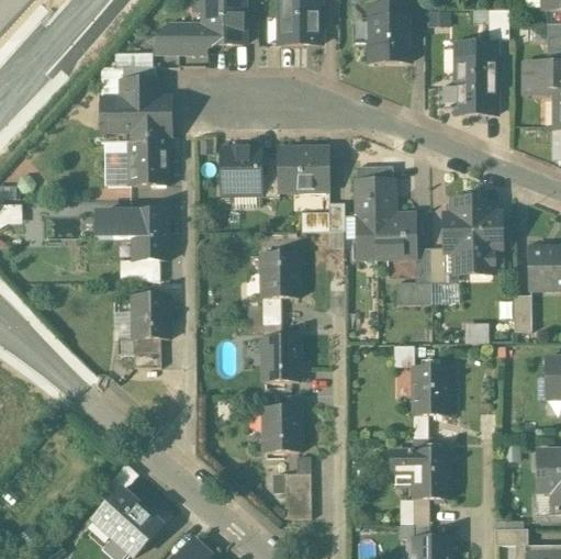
[(202,0),(203,25),(203,44),(204,44),(243,44),(242,0),(202,0)]
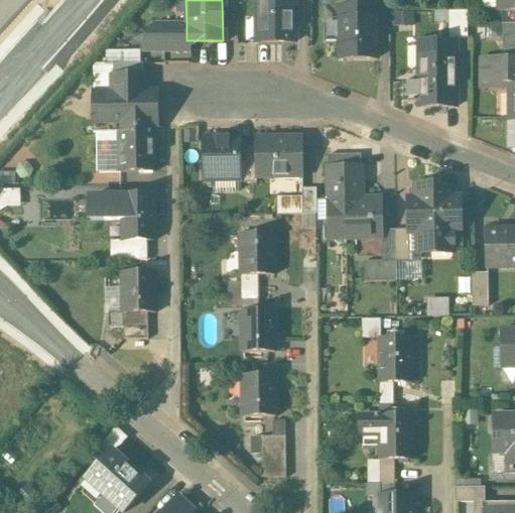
[(255,0),(256,40),(293,39),(292,0),(255,0)]
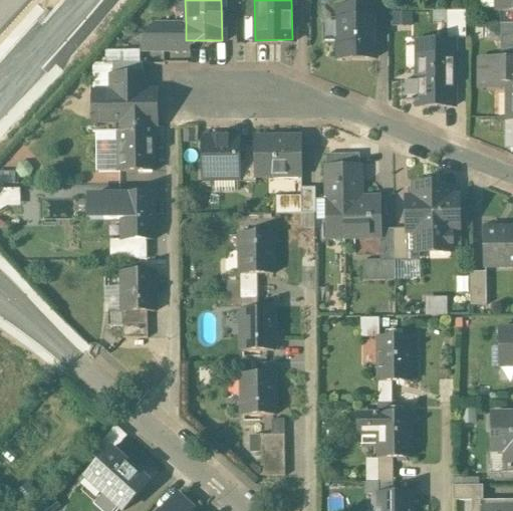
[(495,0),(495,9),(512,8),(512,0),(495,0)]
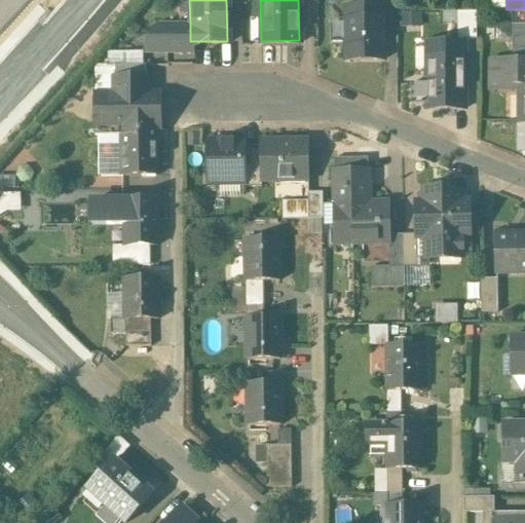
[(382,6),(345,6),(345,58),(382,57),(382,6)]
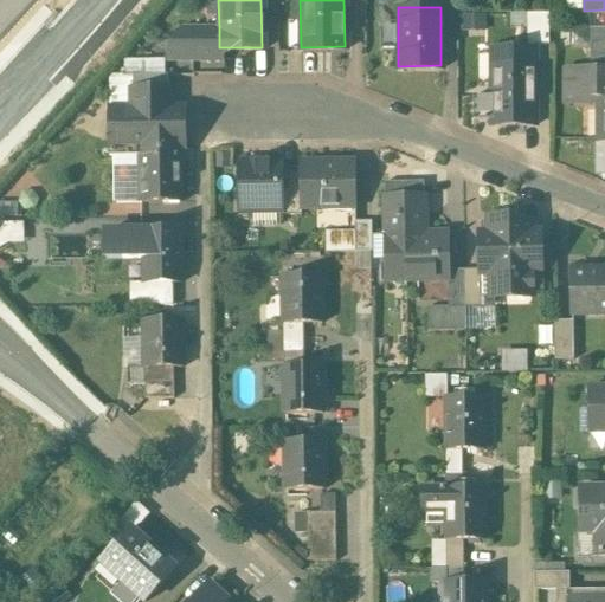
[(548,11),(533,11),(533,43),(548,43),(548,11)]
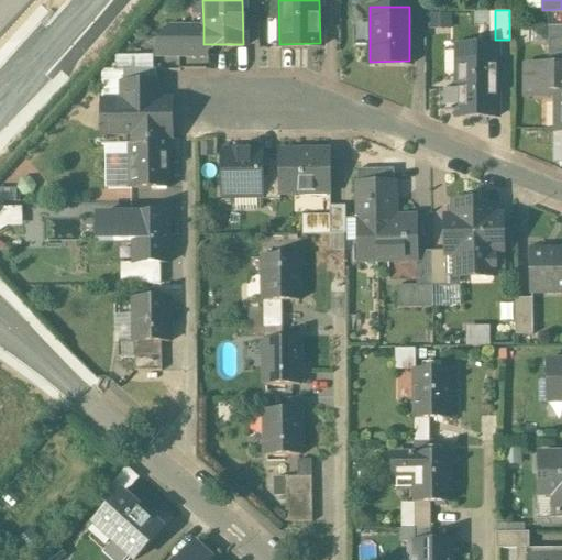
[(561,23),(547,24),(547,56),(561,56),(561,23)]
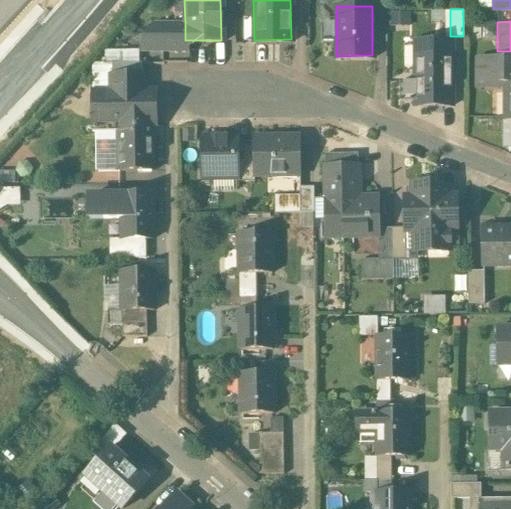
[(185,23),(154,23),(141,36),(141,48),(186,48),(186,40),(185,40),(185,23)]
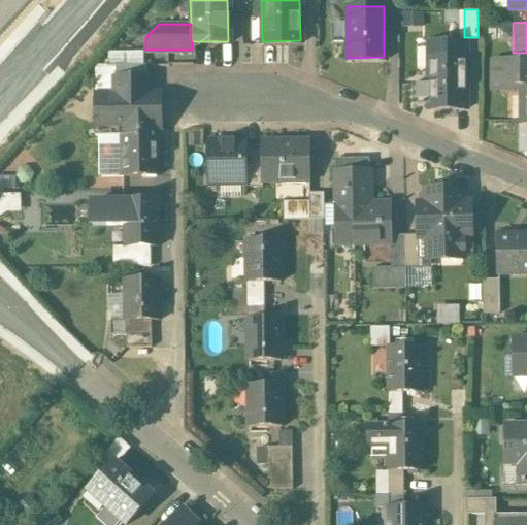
[(465,41),(428,41),(428,89),(465,89),(465,41)]
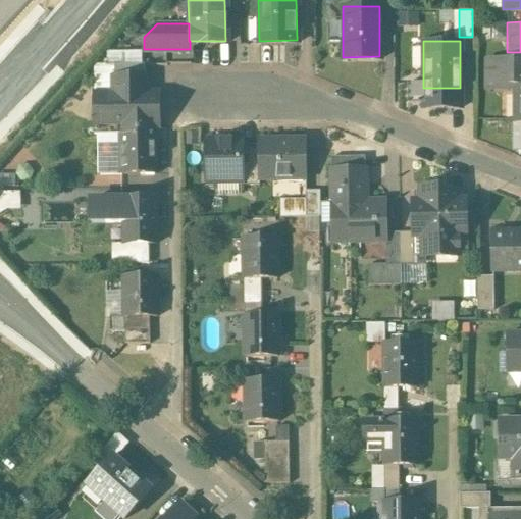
[(520,58),(486,58),(486,82),(504,82),(503,86),(514,86),(514,73),(520,73),(520,58)]
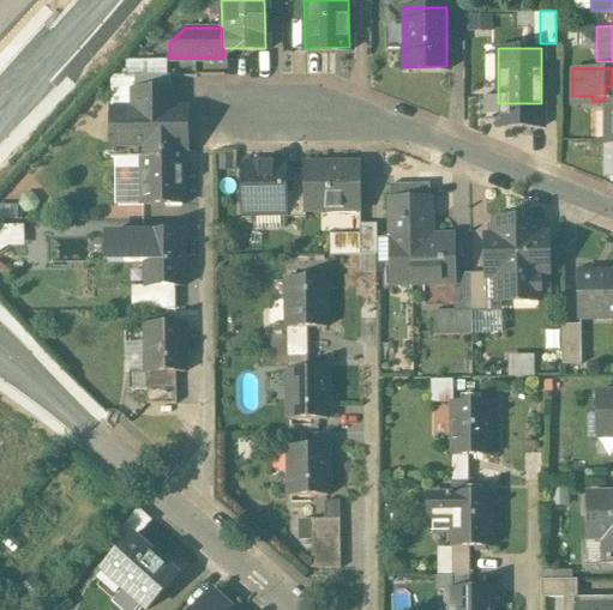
[(169,73),(133,73),(133,109),(114,109),(109,109),(109,155),(140,155),(142,203),(182,203),(181,148),(186,148),(186,108),(170,108),(169,73)]
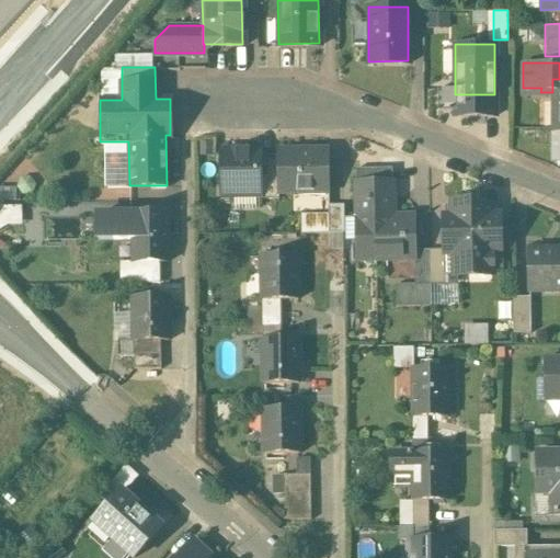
[(122,67),(103,67),(104,100),(122,100),(122,67)]
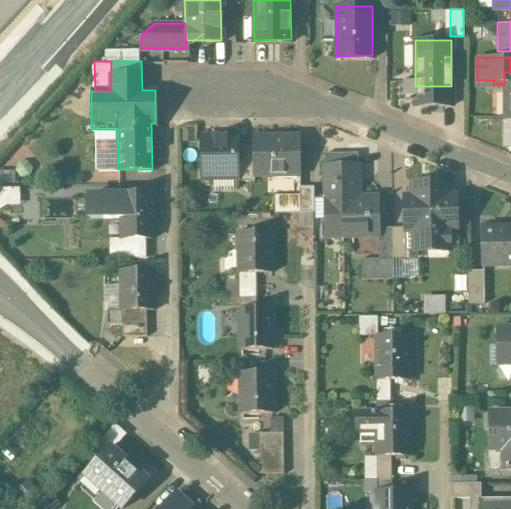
[(299,135),(253,136),(253,144),(253,174),(299,173),(299,135)]
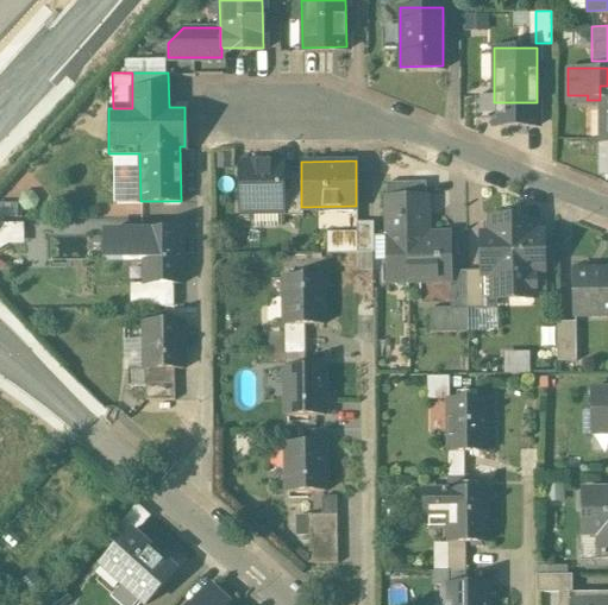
[(281,162),(240,162),(240,209),(280,209),(281,209),(281,171),(281,162)]
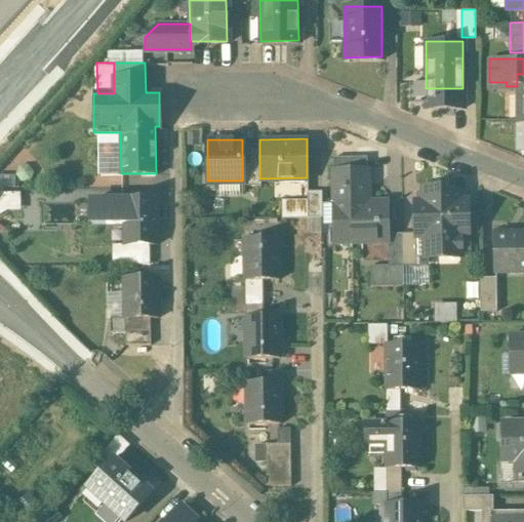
[(259,148),(242,148),(242,181),(241,181),(241,185),(260,184),(259,178),(259,148)]
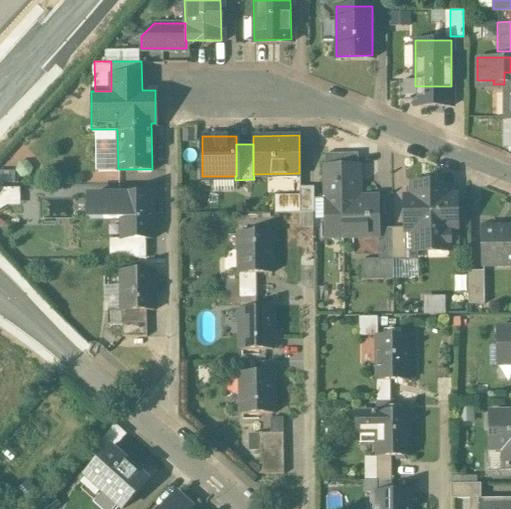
[(357,151),(324,152),(324,165),(357,164),(357,151)]
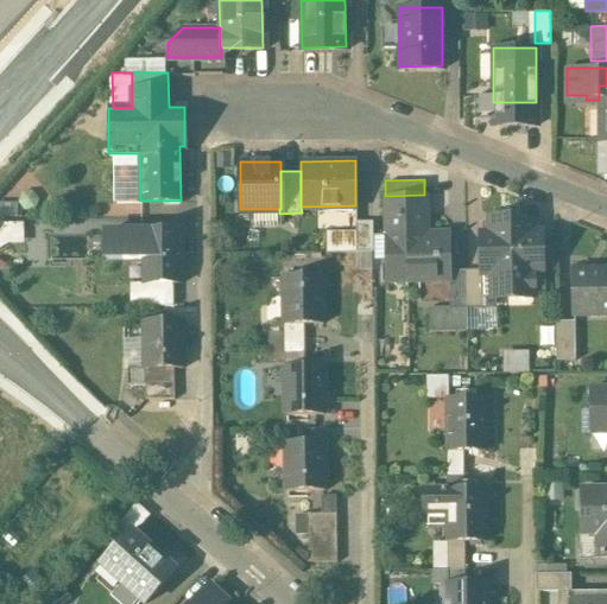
[(385,196),(385,234),(416,233),(416,222),(425,211),(425,195),(385,196)]
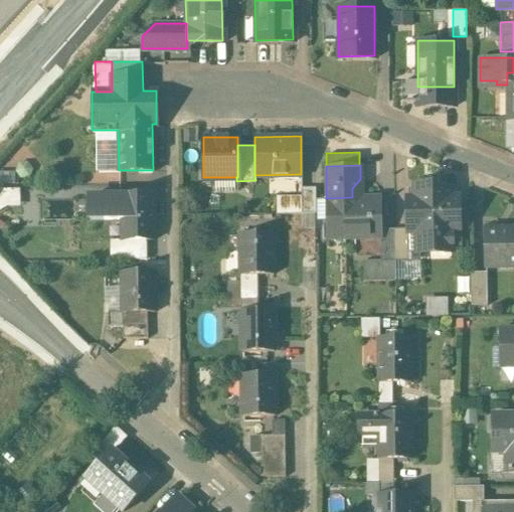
[(436,187),(436,183),(414,184),(414,196),(406,196),(407,226),(407,230),(408,230),(408,250),(452,249),(451,229),(458,229),(458,195),(450,195),(450,187),(436,187)]
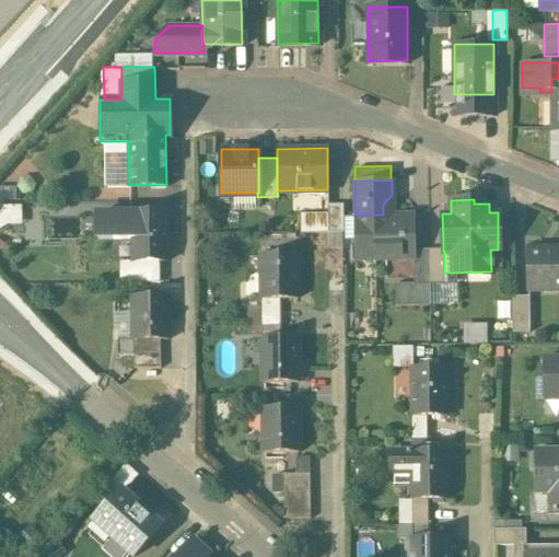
[(0,222),(23,223),(23,204),(0,202),(0,222)]
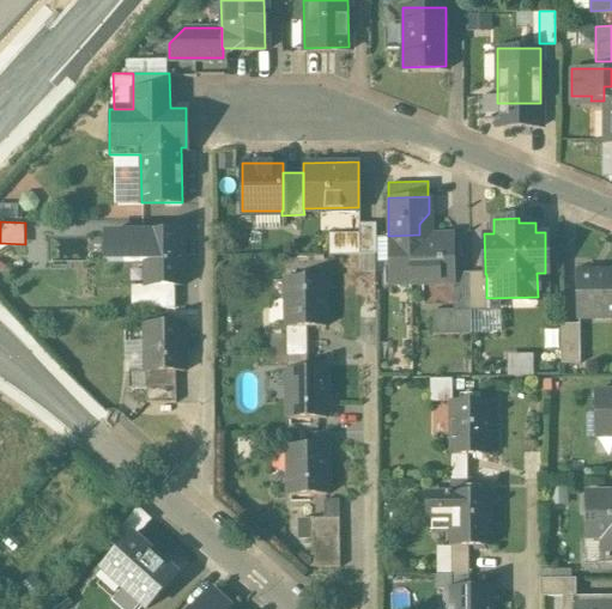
[(375,221),(357,221),(358,253),(375,253),(375,221)]
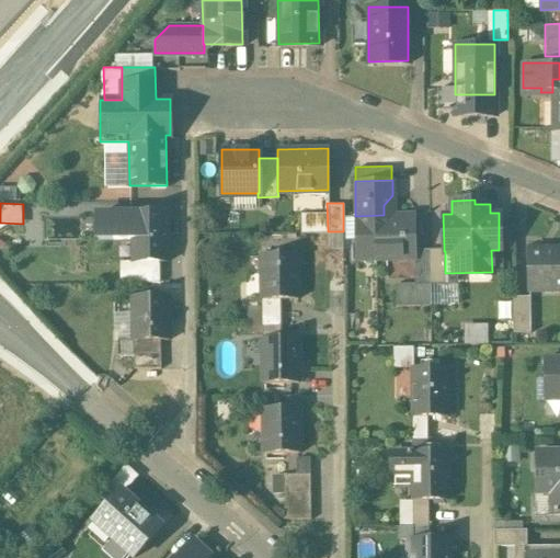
[(132,249),(132,212),(104,212),(103,249),(132,249)]
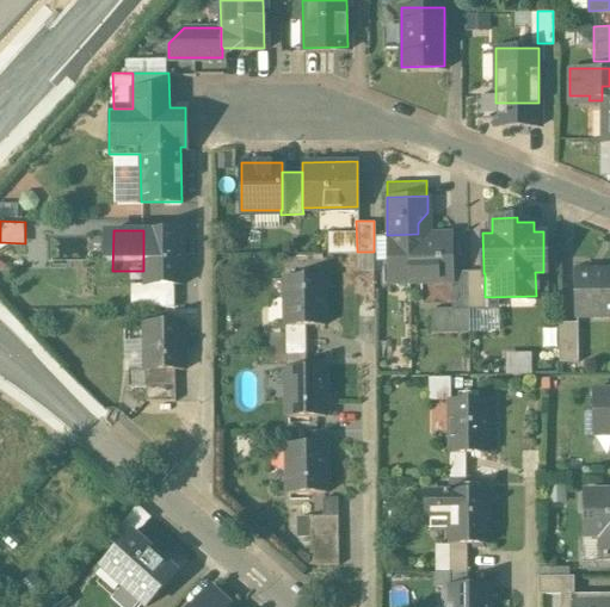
[(182,230),(143,230),(143,271),(143,283),(182,283),(182,230)]
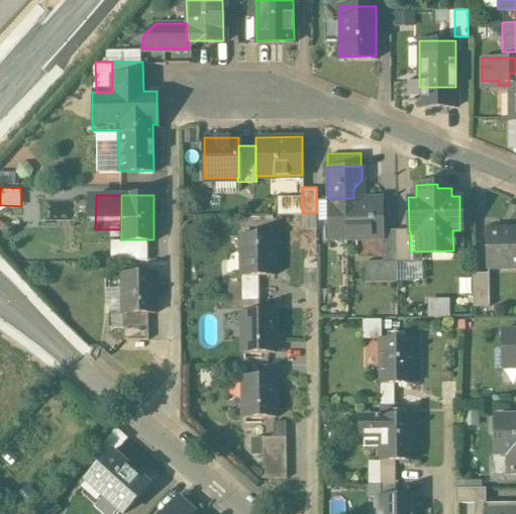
[(353,203),(353,198),(327,199),(328,238),(381,237),(381,228),(381,198),(362,198),(362,203),(353,203)]
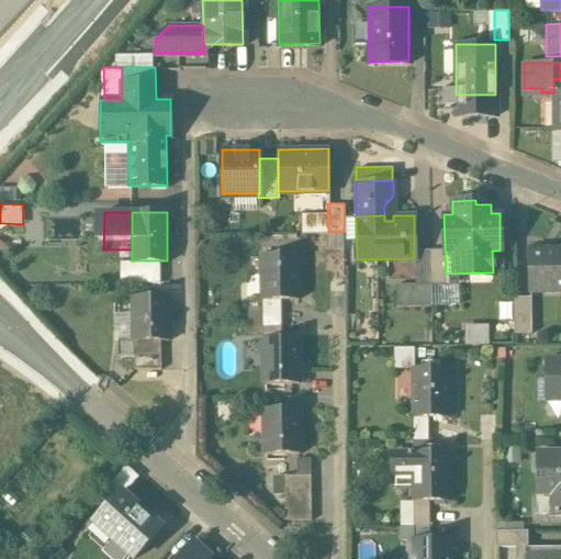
[(445,247),(429,248),(429,283),(446,282),(446,274),(446,252),(445,252),(445,247)]
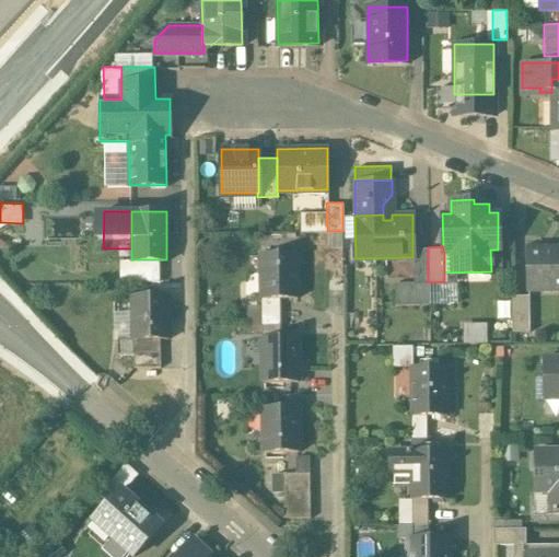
[(428,247),(412,247),(412,257),(412,282),(428,282),(428,247)]
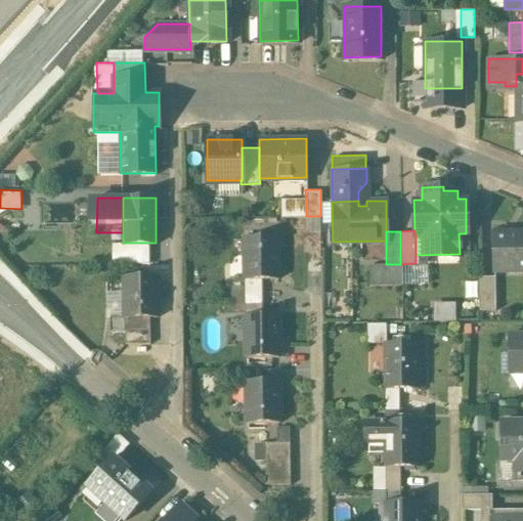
[(522,267),(522,231),(493,232),(493,269),(522,267)]
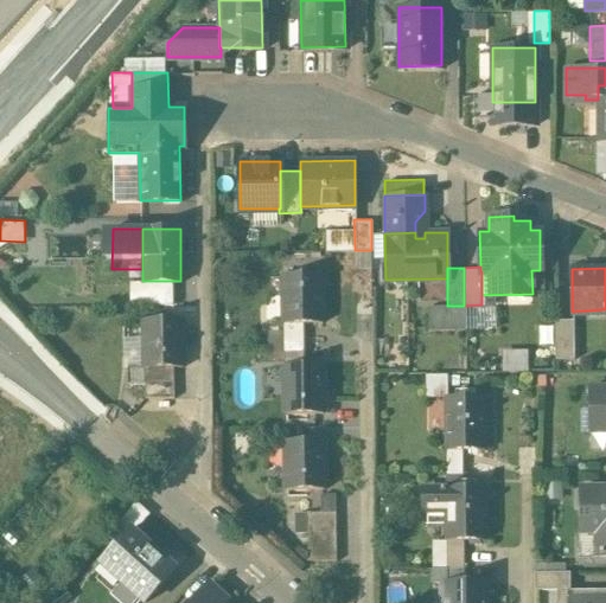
[(320,274),(282,275),(284,322),(304,321),(321,321),(320,274)]
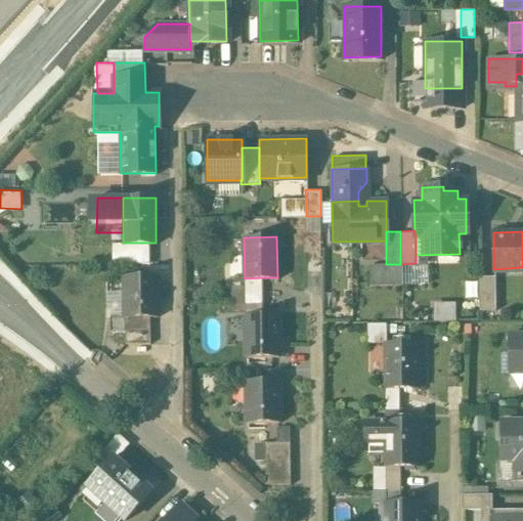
[(157,275),(124,275),(124,315),(124,316),(148,316),(157,315),(157,275)]
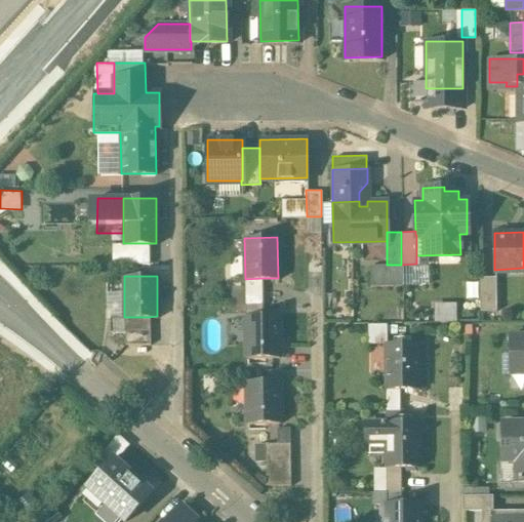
[(495,276),(479,276),(479,310),(495,309),(495,276)]
